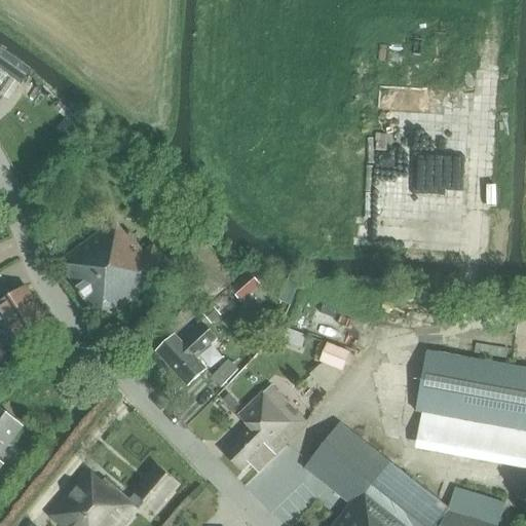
[(0,85),(7,76),(19,84),(28,71),(0,51),(0,85)]
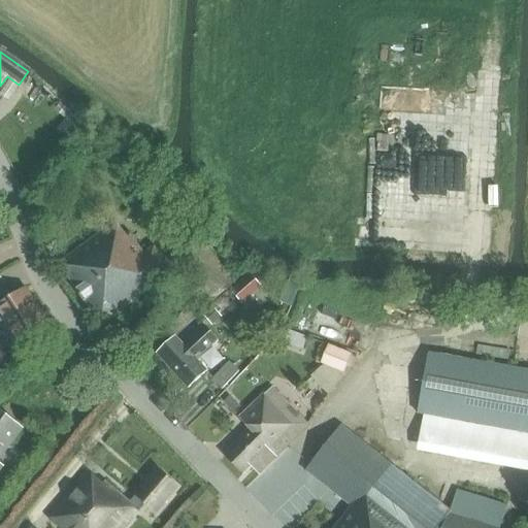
[(377,202),(320,202),(320,222),(411,222),(411,158),(349,159),(349,172),(377,172),(377,202)]
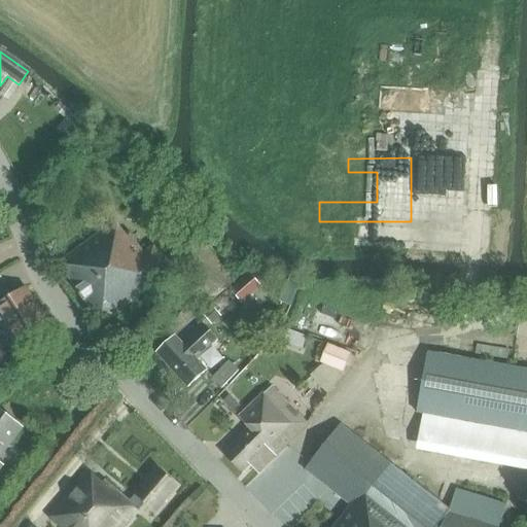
[(114,223),(60,264),(75,285),(74,285),(88,305),(89,304),(103,323),(172,273),(153,248),(144,254),(131,237),(128,239),(114,223)]
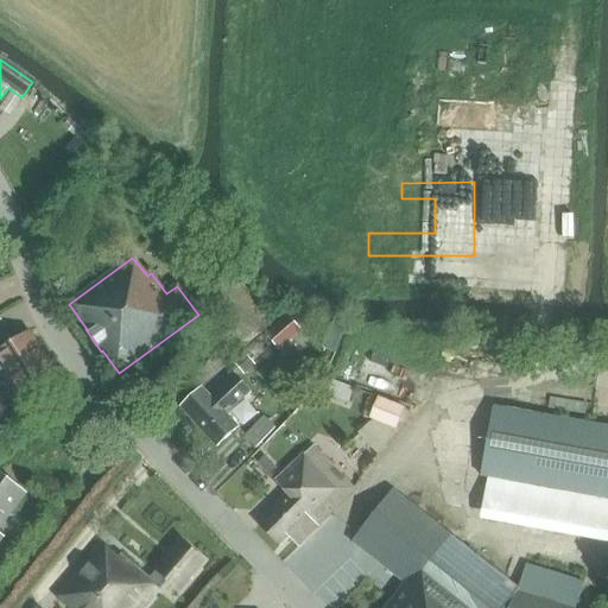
[(240,350),(271,324),(227,274),(196,301),(240,350)]
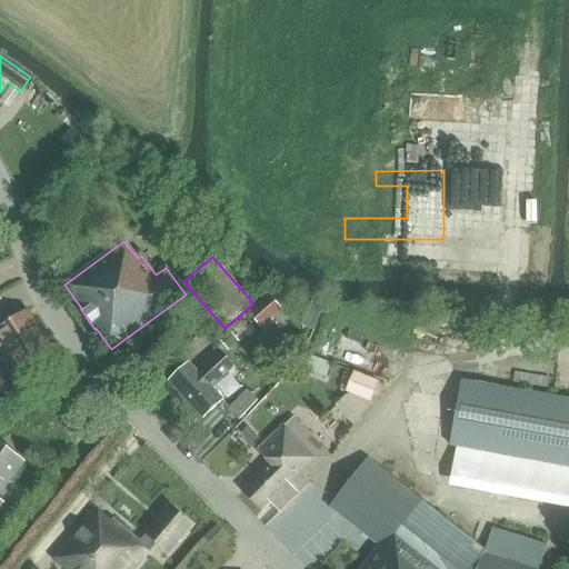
[(248,313),(261,328),(282,310),(269,296),(248,313)]
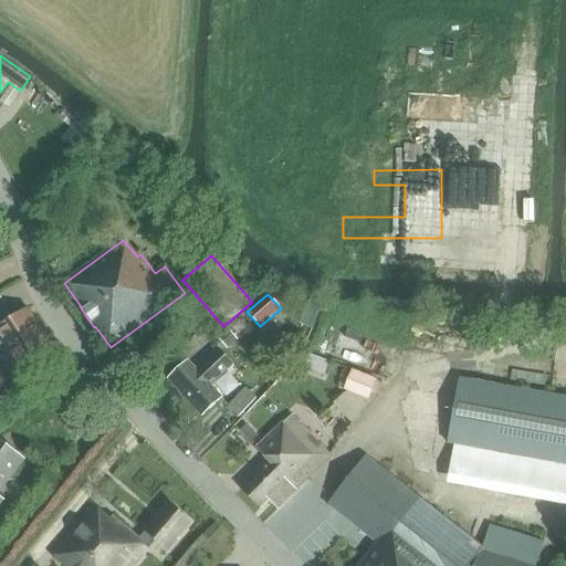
[(29,308),(0,326),(0,338),(18,367),(52,346),(29,308)]
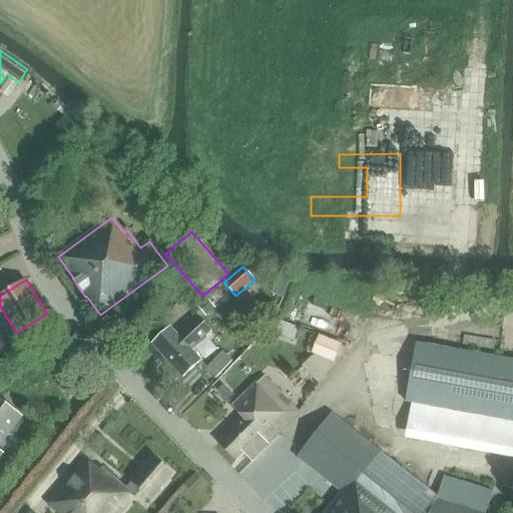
[(152,344),(183,377),(200,360),(191,350),(212,331),(197,315),(177,334),(170,327),(152,344)]
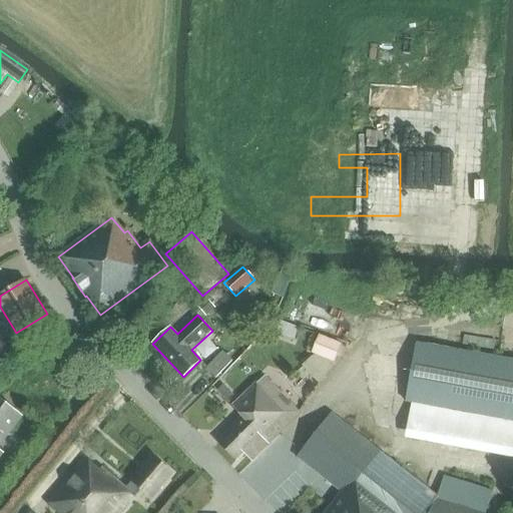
[(341,344),(319,336),(313,353),(335,362),(341,344)]
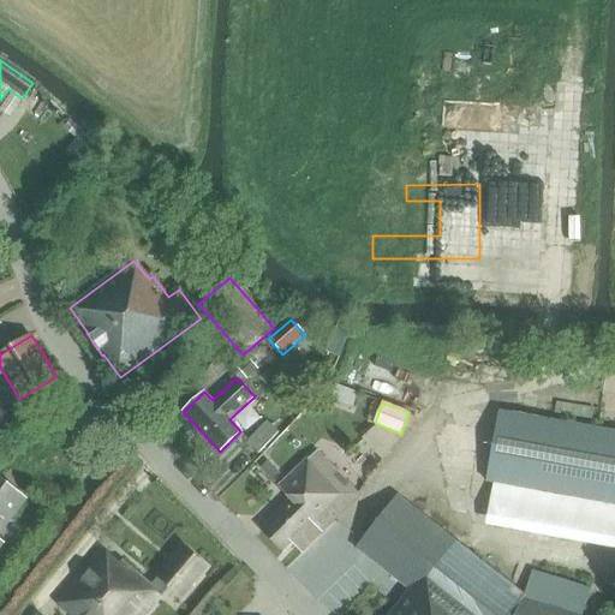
[(572,406),(571,423),(613,428),(614,410),(572,406)]
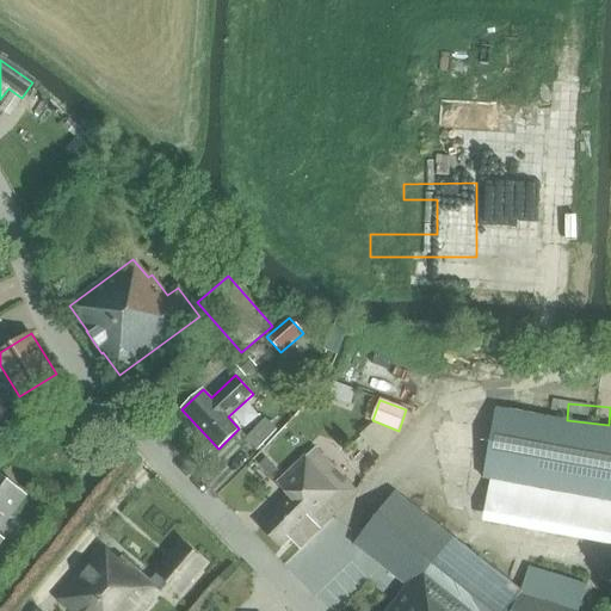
[(610,429),(495,408),(482,479),(489,480),(610,501),(610,429)]
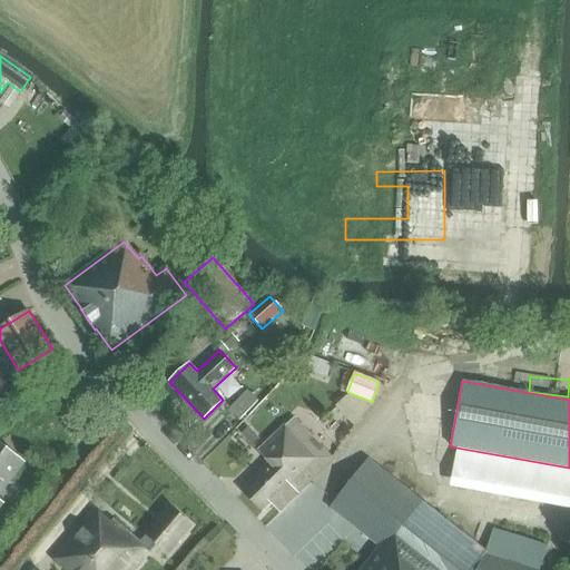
[(229,410),(239,420),(257,401),(247,391),(229,410)]
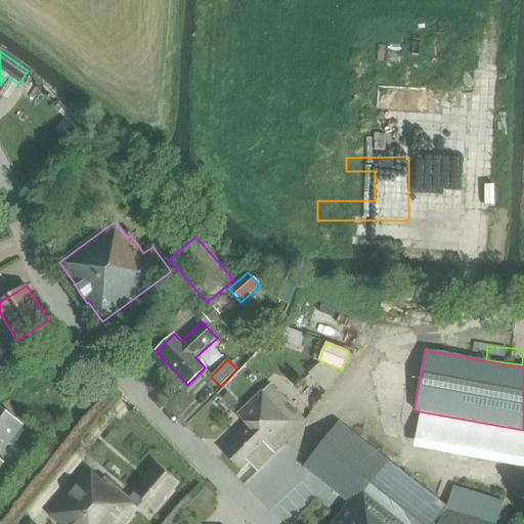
[(248,425),(223,451),(242,471),(249,463),(257,471),(280,447),(305,423),(270,385),(238,416),(248,425)]
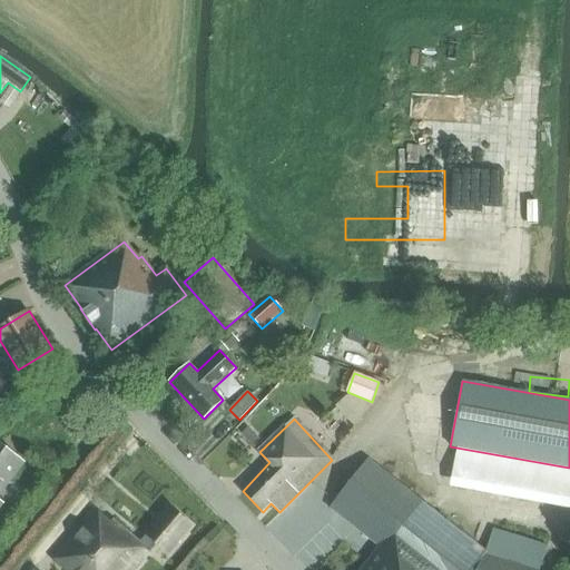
[(0,500),(0,494),(23,464),(0,446),(0,508),(3,503),(0,500)]
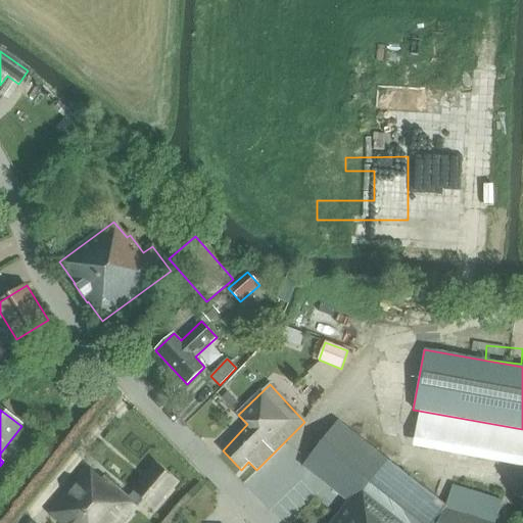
[(338,423),(303,467),(348,502),(332,522),(494,522),(502,503),(453,487),(445,512),(438,507),(440,504),(338,423)]
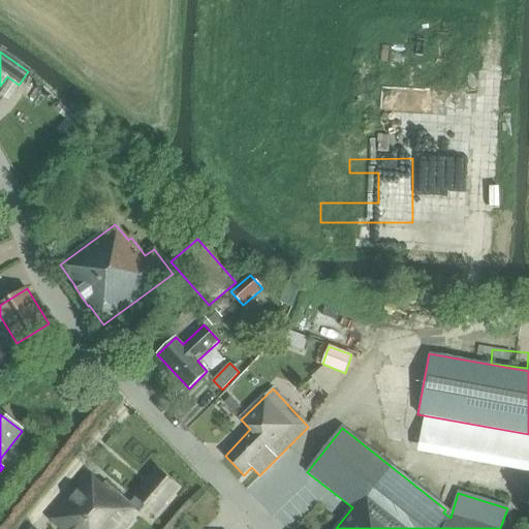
[(63,509),(52,523),(59,528),(123,528),(145,505),(155,515),(178,489),(158,471),(129,504),(104,483),(102,486),(90,474),(61,507),(63,509)]
